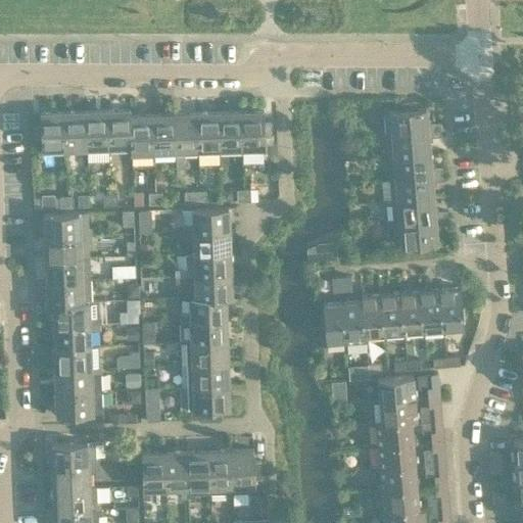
[(379,131),(379,134),(439,129),(438,122),(426,123),(425,106),(416,107),(416,101),(399,102),(399,108),(384,110),(386,131),(379,131)]
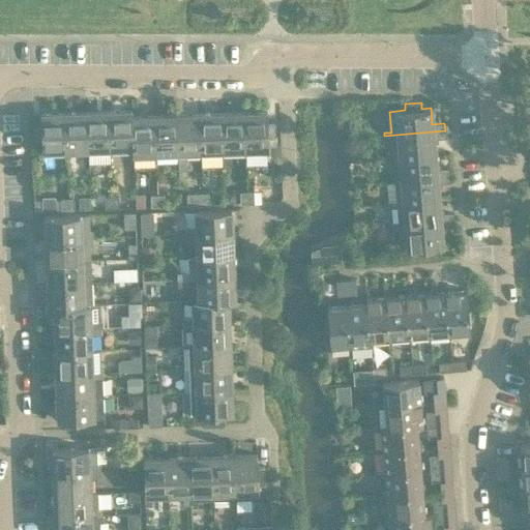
[(131,116),(131,110),(109,111),(110,152),(131,151),(133,151),(131,116)]
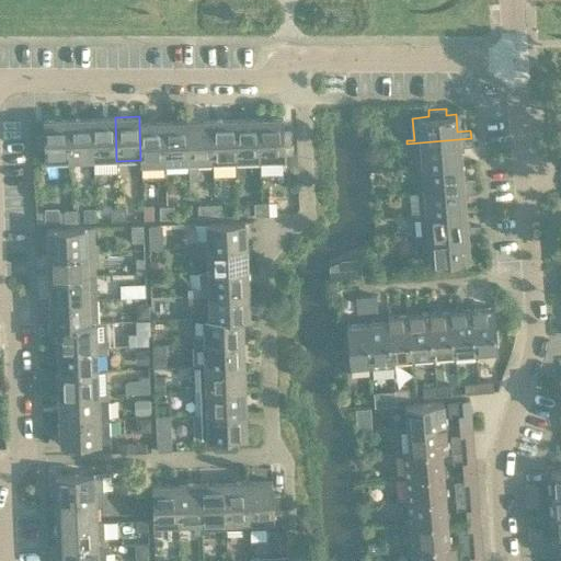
[(116,161),(115,117),(91,118),(93,162),(116,161)]
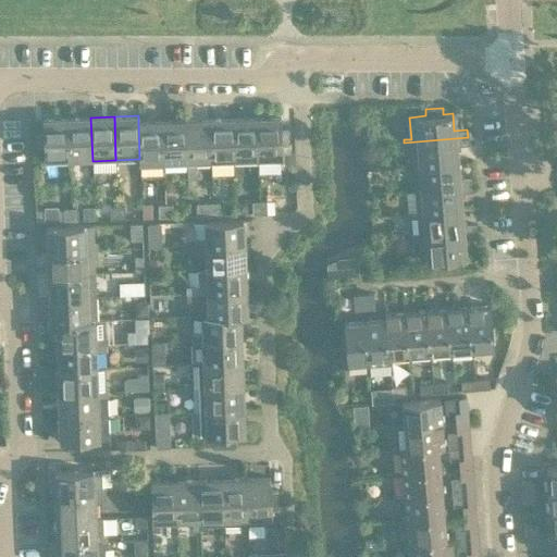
[(256,118),(257,161),(282,160),(281,144),(288,144),(287,130),(281,130),(280,116),(256,118)]
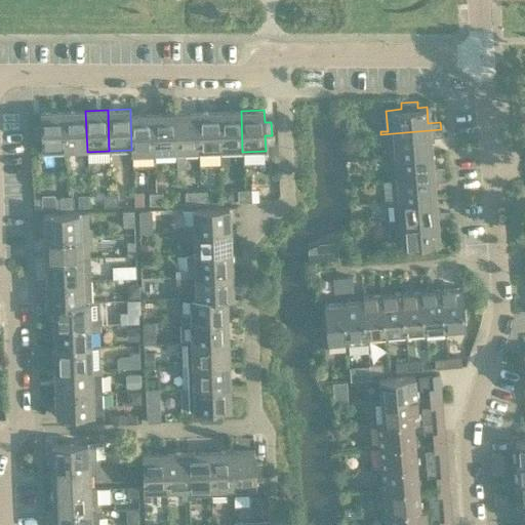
[(65,152),(63,111),(40,112),(40,124),(34,125),(34,137),(41,137),(41,153),(65,152)]
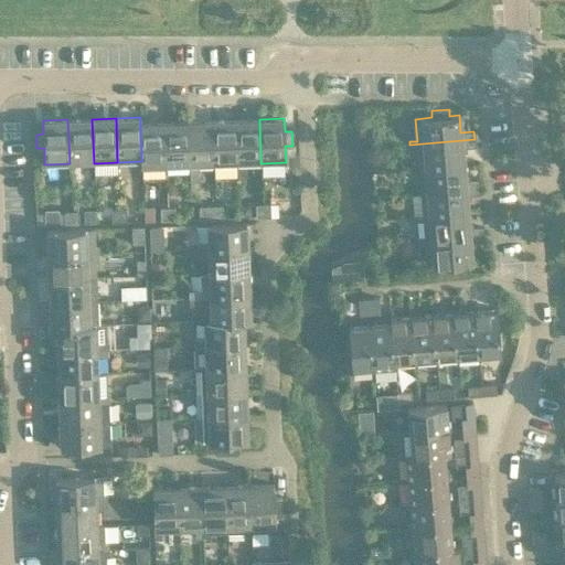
[(94,163),(92,119),(67,119),(70,163),(94,163)]
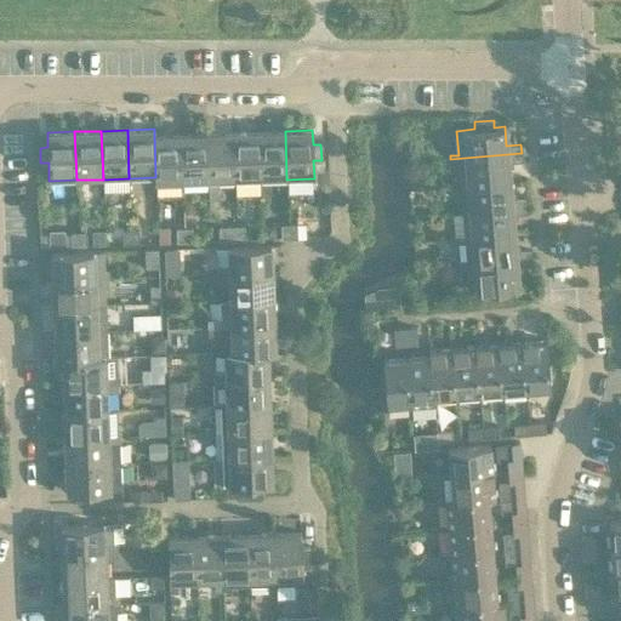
[(286,180),(285,131),(258,132),(261,181),(286,180)]
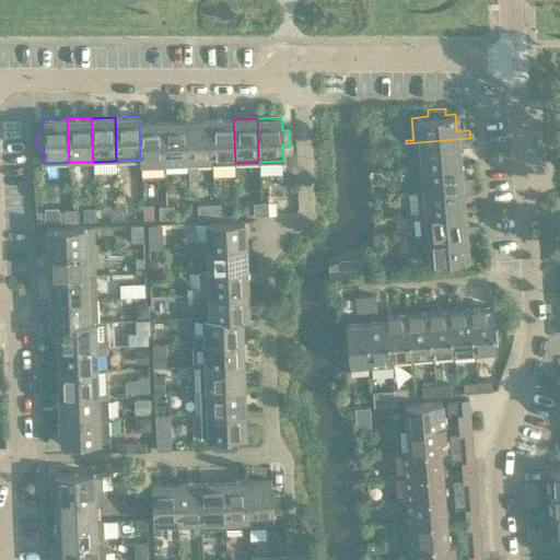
[(235,163),(233,119),(210,120),(211,164),(235,163)]
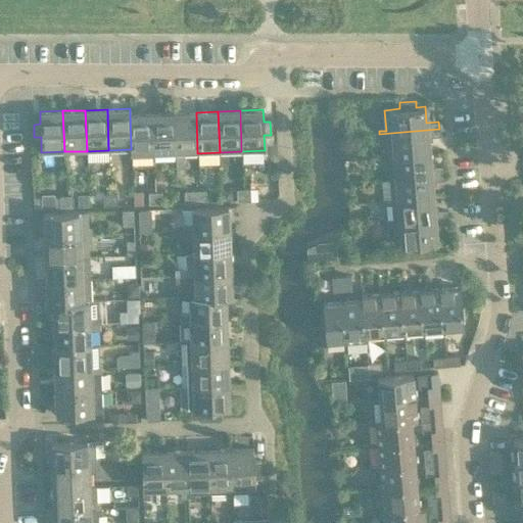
[(176,153),(174,112),(151,113),(153,154),(176,153)]
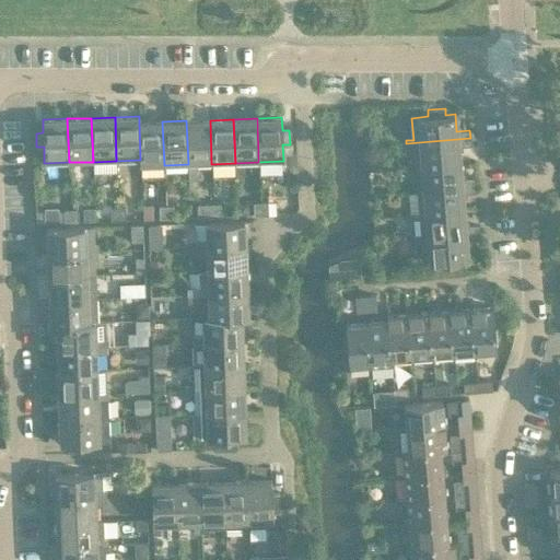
[(211,164),(210,120),(186,120),(188,164),(188,178),(197,177),(196,164),(211,164)]
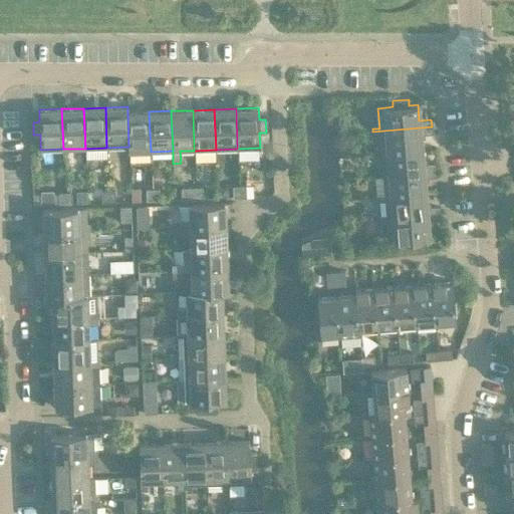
[(151,152),(149,111),(127,112),(129,147),(127,147),(127,153),(151,152)]
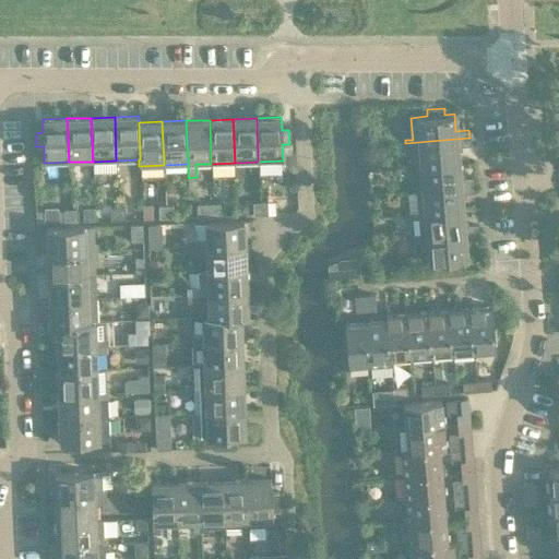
[(471,145),(470,138),(405,143),(406,145),(413,145),(415,166),(459,163),(456,146),(471,145)]
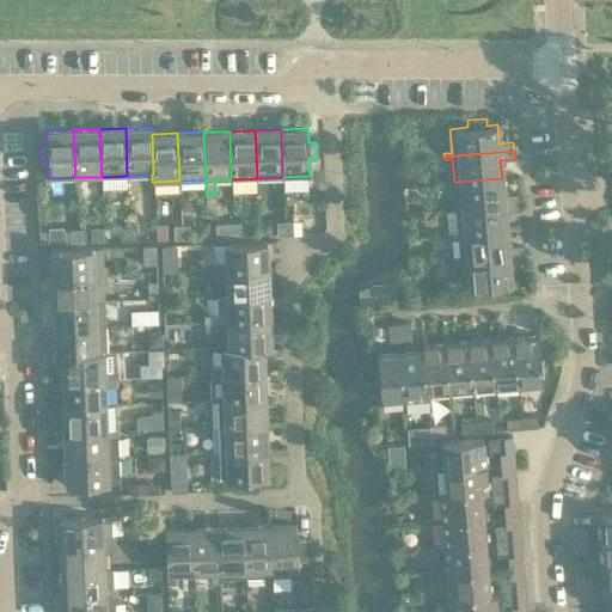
[(448,208),(518,202),(518,194),(503,196),(502,178),(454,182),(456,204),(448,204),(448,208)]
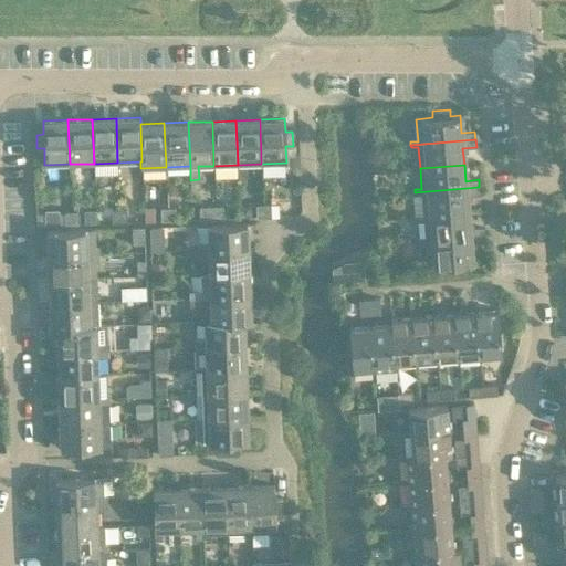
[(480,195),(479,187),(415,192),(415,195),(412,195),(415,217),(468,212),(467,196),(480,195)]
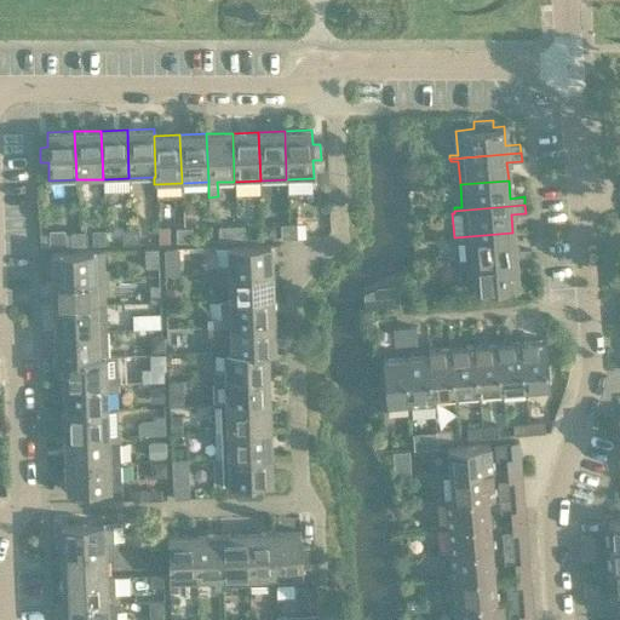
[(304,223),(288,223),(288,237),(305,236),(304,223)]
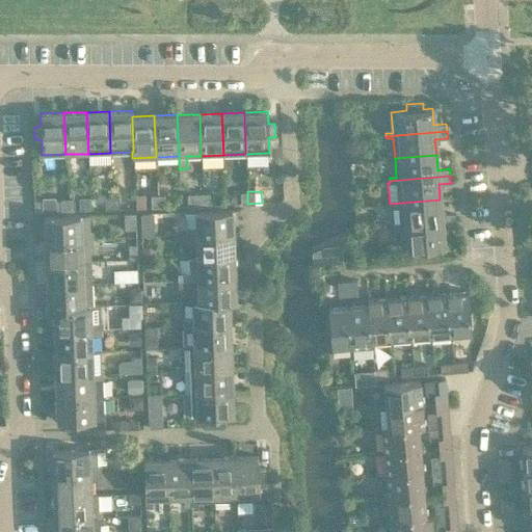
[(145,193),(135,194),(136,208),(145,208),(145,193)]
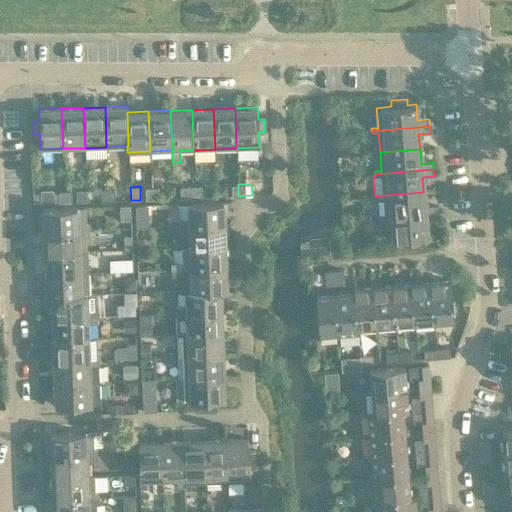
[(195,197),(195,186),(180,186),(180,198),(195,197)]
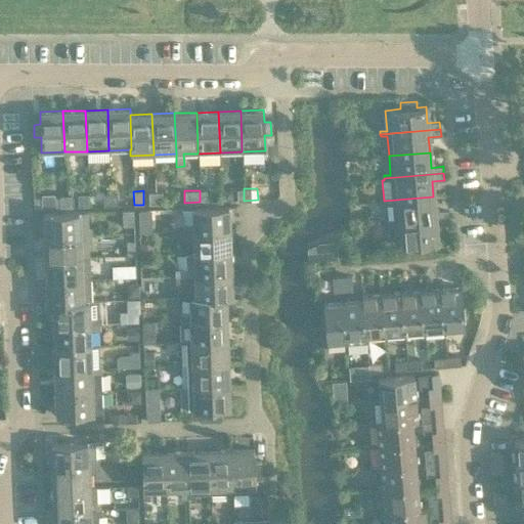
[(228,190),(223,190),(223,200),(232,200),(232,193),(228,190)]
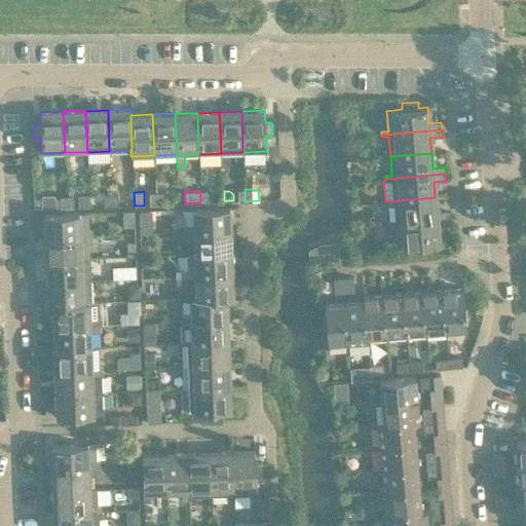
[(54,195),(41,195),(42,209),(54,209),(54,195)]
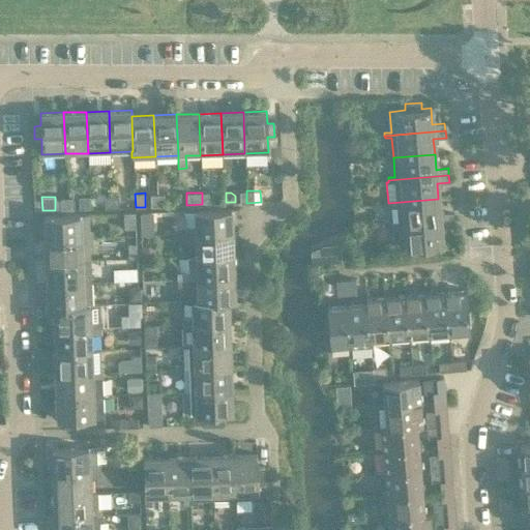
[(89,197),(79,197),(79,208),(89,208),(89,197)]
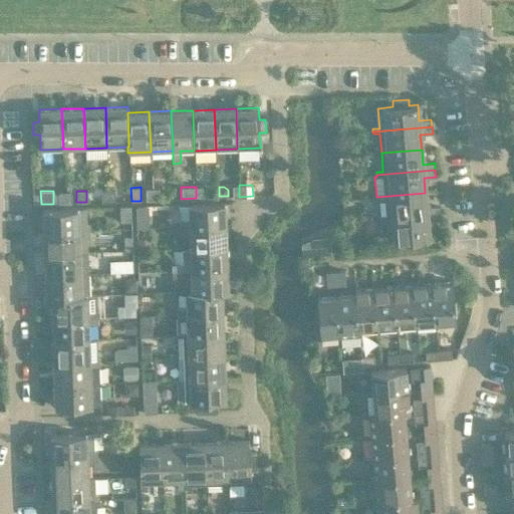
[(379,218),(439,213),(438,207),(426,208),(425,193),(376,197),(377,216),(379,216),(379,218)]
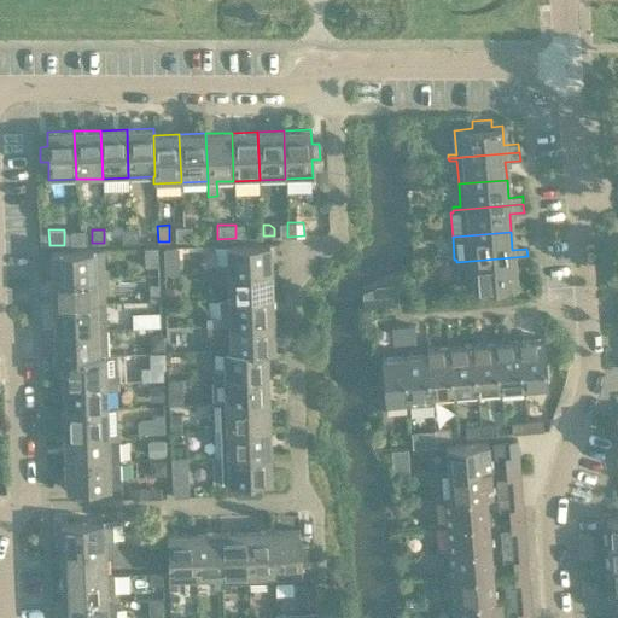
[(215,264),(215,273),(269,270),(268,243),(227,245),(228,264),(215,264)]
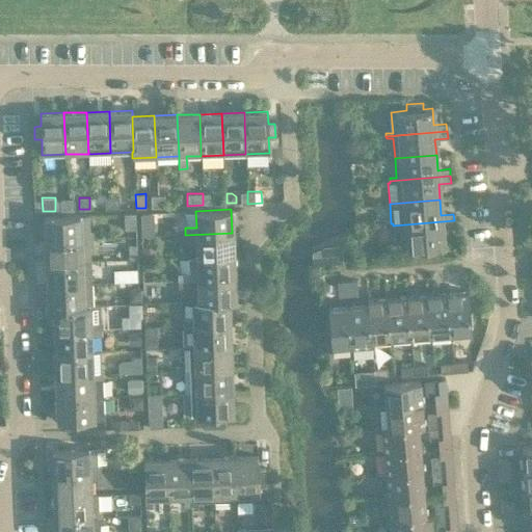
[(136,213),(126,213),(126,228),(136,228),(136,213)]
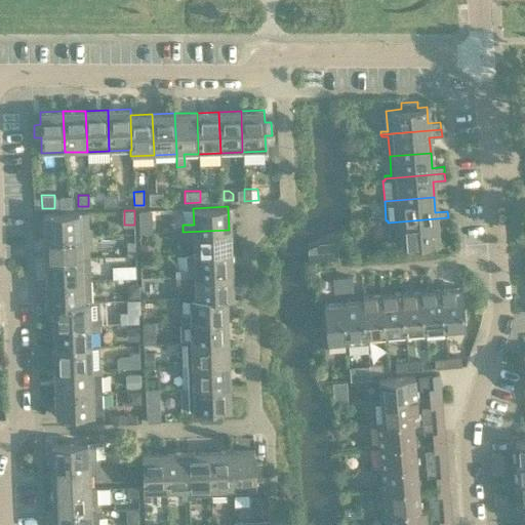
[(43,213),(44,237),(90,235),(90,228),(89,228),(88,211),(43,213)]
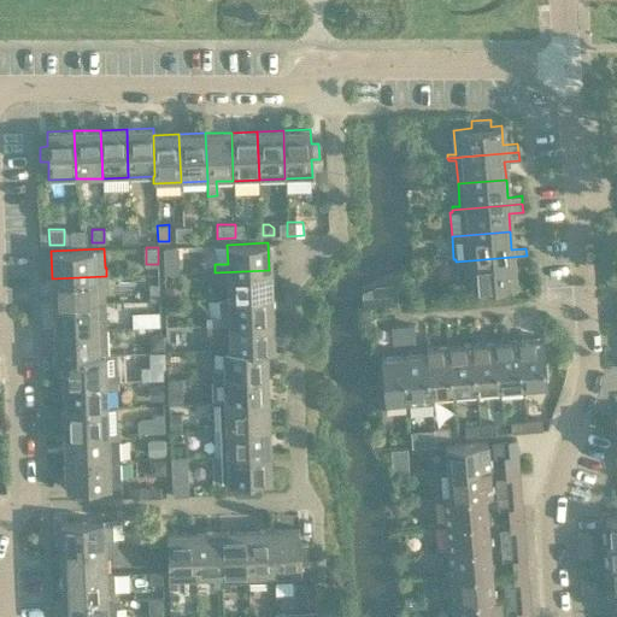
[(527,264),(527,256),(456,262),(457,264),(464,264),(466,288),(515,285),(512,265),(527,264)]
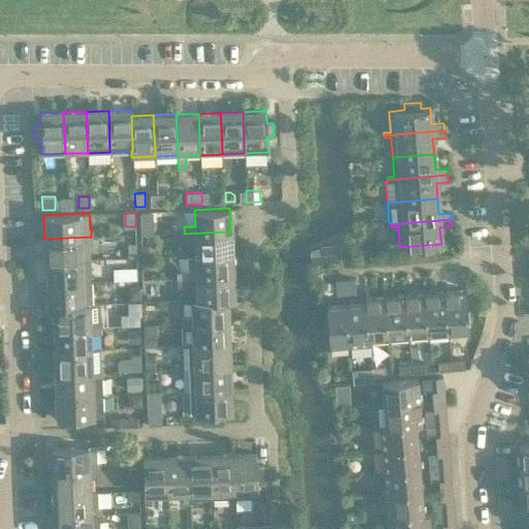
[(152,222),(141,222),(141,234),(152,232),(152,222)]
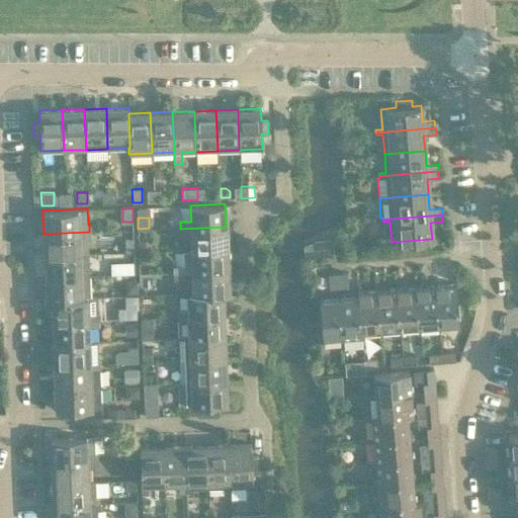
[(226,227),(180,229),(180,235),(191,235),(192,250),(227,249),(226,227)]
